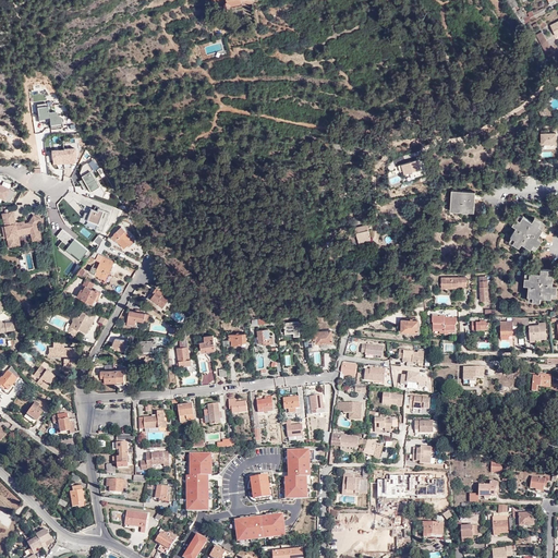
[(253,0),(211,0),(214,10),(253,1),(253,0)]
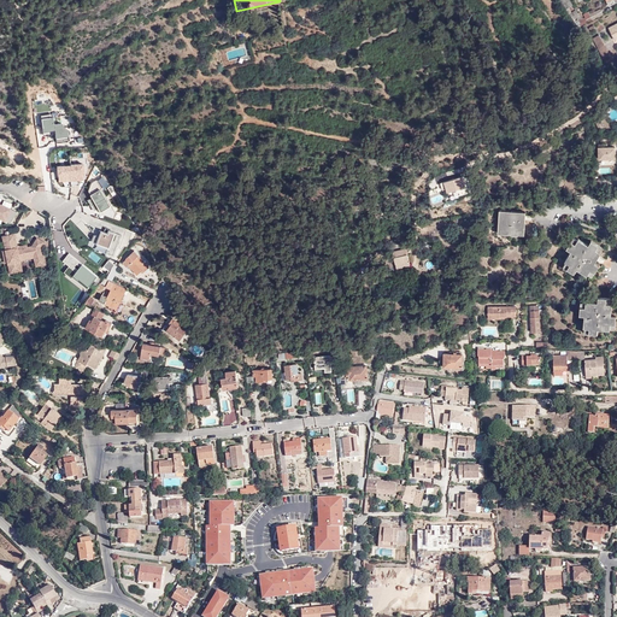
[(610,54),(600,35),(593,39),(604,58),(610,54)]
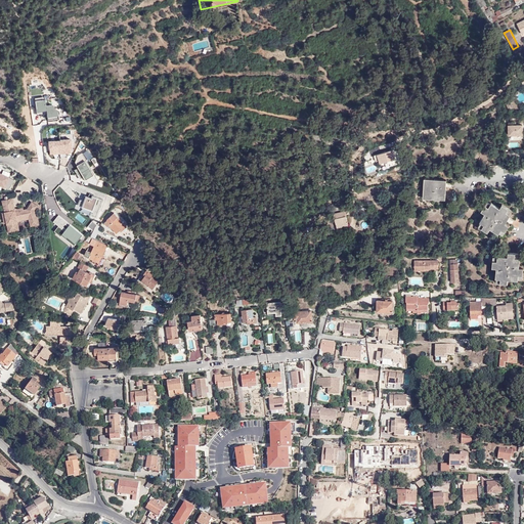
[(46,111),(47,119),(57,118),(56,110),(54,110),(53,104),(45,105),(44,99),(34,100),(36,111),(46,111)]
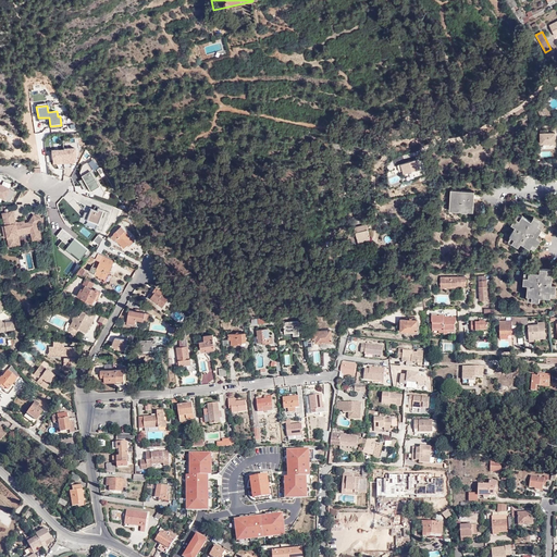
[(543,133),(543,130),(537,130),(539,144),(554,143),(553,132),(546,133),(543,133)]
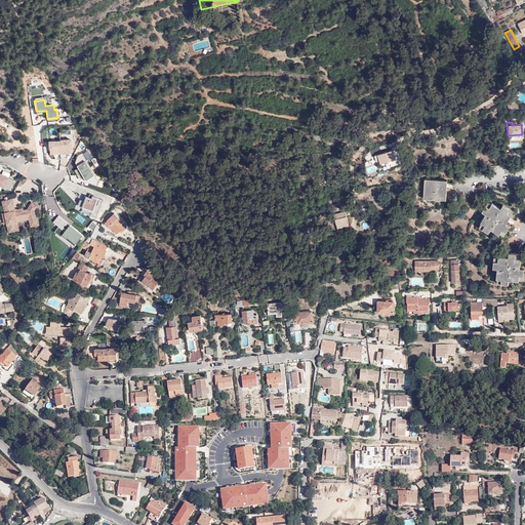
[(71,139),(46,140),(48,154),(72,152),(71,139)]
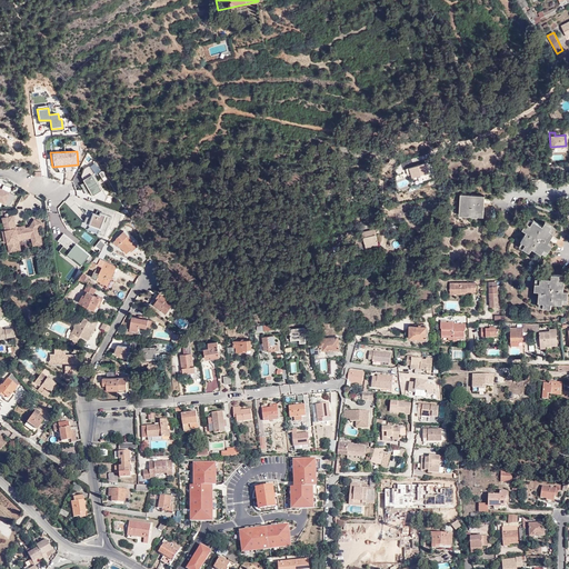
[(429,171),(427,162),(407,168),(409,175),(413,173),(413,176),(429,171)]
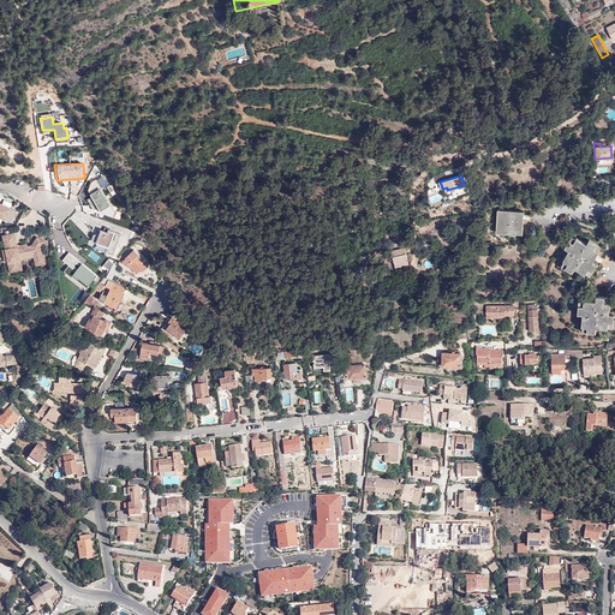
[(90,198),(88,199),(94,209),(97,208),(99,210),(108,204),(99,187),(89,195),(90,198)]
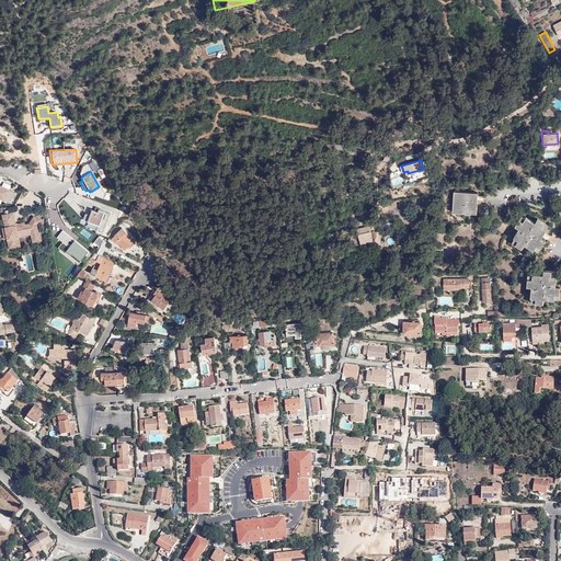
[(10,202),(15,193),(0,185),(0,197),(8,202),(10,202)]
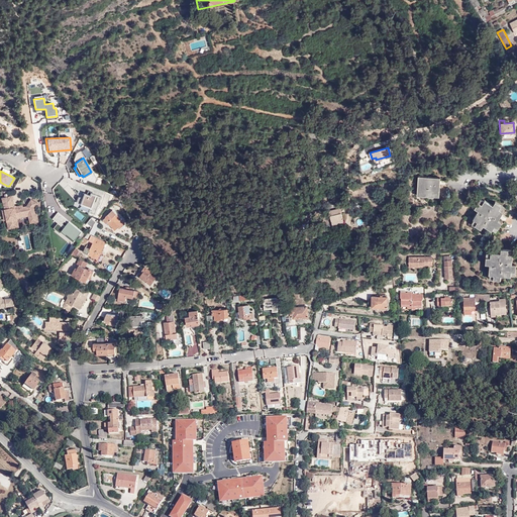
[(441,185),(441,179),(417,178),(416,196),(440,198),(441,185)]
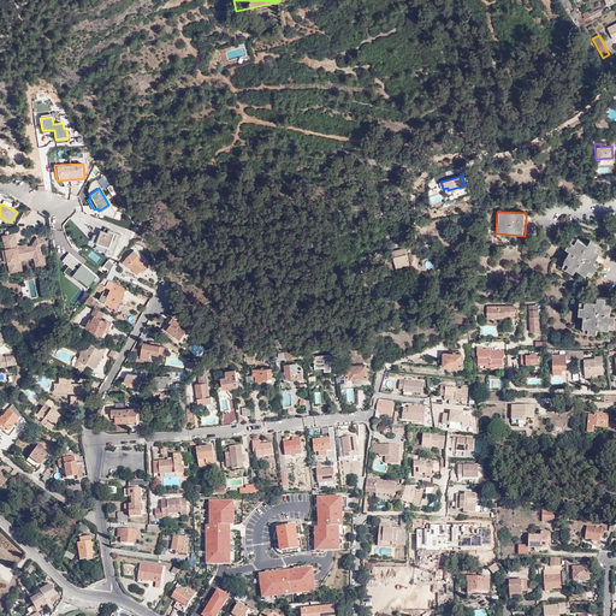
[(94,235),(92,241),(107,247),(106,253),(113,255),(120,235),(108,231),(107,234),(99,230),(96,235),(94,235)]
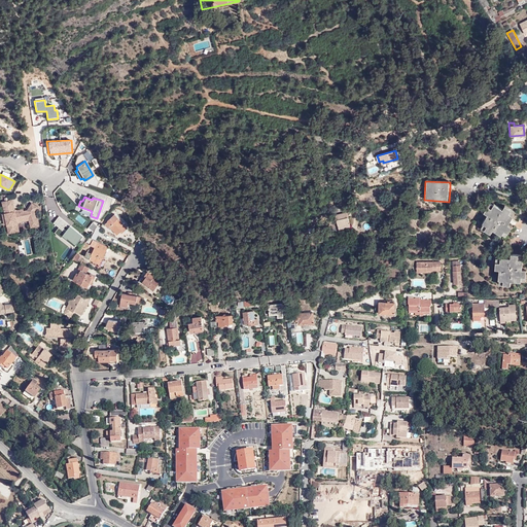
[(12,199),(2,202),(4,213),(2,213),(4,224),(6,224),(8,234),(20,232),(19,222),(29,220),(31,227),(40,225),(38,216),(36,216),(35,211),(38,207),(32,203),(27,210),(24,210),(24,209),(18,210),(15,209),(12,199)]
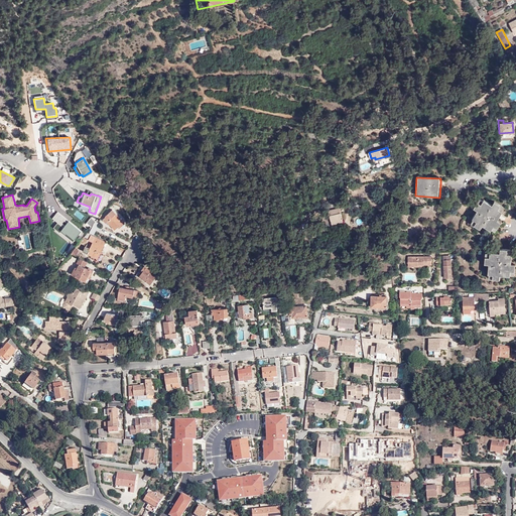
[(496,232),(501,223),(498,221),(501,216),(503,213),(502,212),(504,208),(495,203),(493,206),(485,201),(484,202),(480,200),(474,209),(478,211),(473,219),(474,220),(472,224),(481,230),(484,226),(492,231),(492,230),(496,232)]
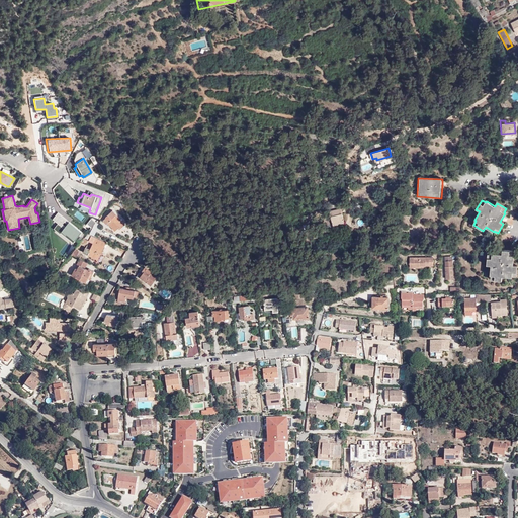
[(345,223),(342,208),(330,210),(334,226),(345,223)]
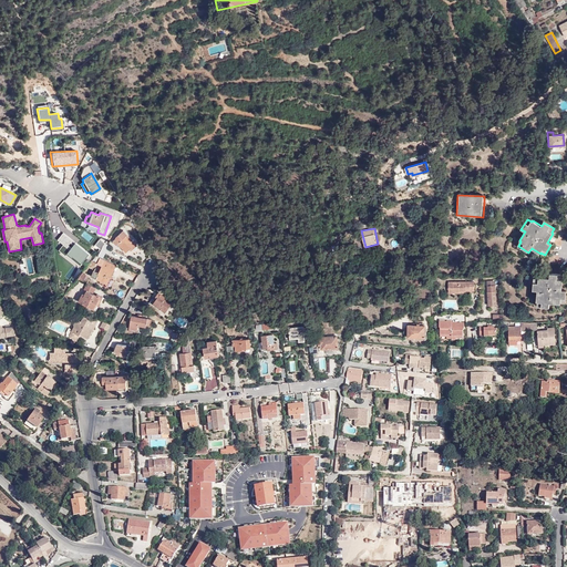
[(137,245),(124,229),(115,237),(116,238),(113,241),(116,245),(119,244),(126,253),(131,248),(132,249),(137,245)]
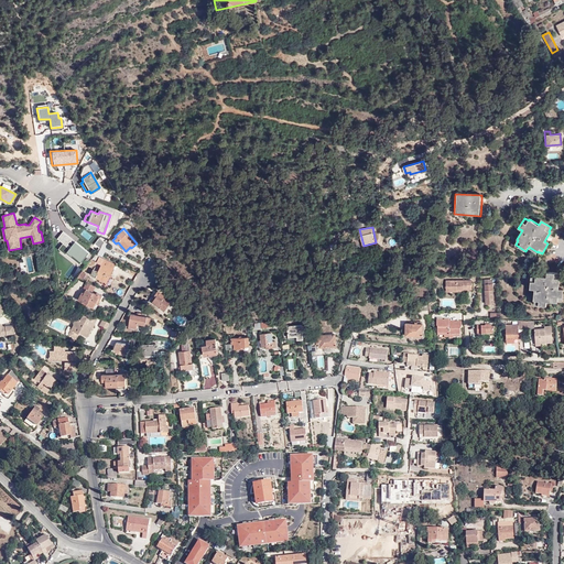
[(89,252),(63,231),(57,238),(63,243),(60,247),(79,264),(89,252)]
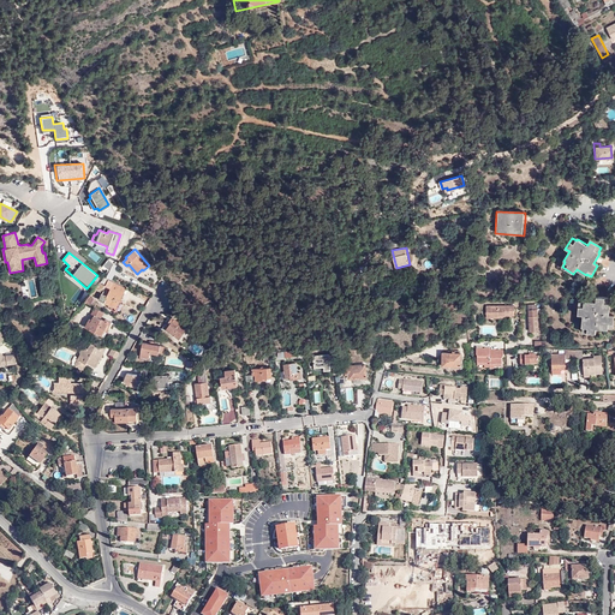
[(102,266),(108,270),(113,263),(107,258),(102,266)]
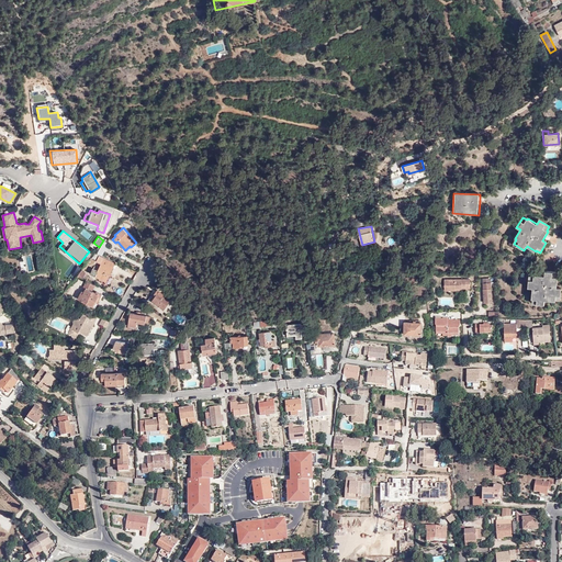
[(107,246),(102,243),(98,253),(99,254),(102,255),(105,249),(108,251),(110,247),(107,246)]
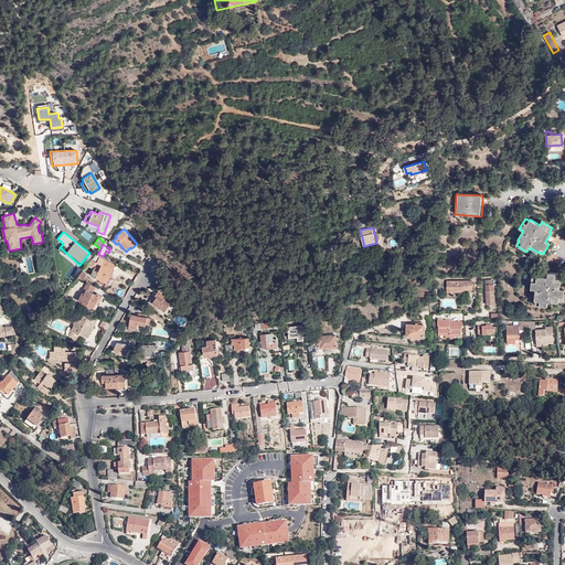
[(108,283),(116,265),(105,259),(100,256),(97,263),(102,265),(99,272),(94,268),(92,275),(108,283)]
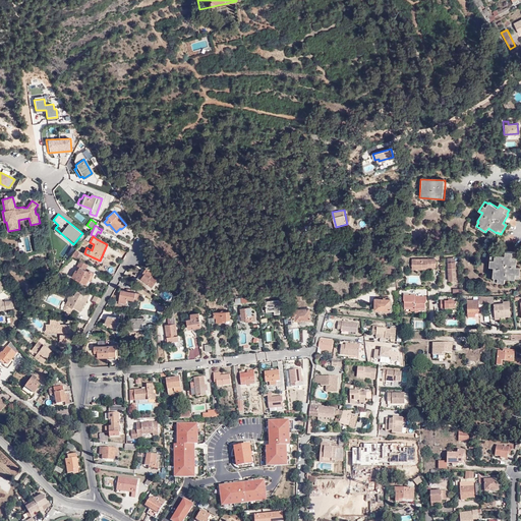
[(516,257),(516,253),(505,251),(505,256),(500,255),(495,254),(495,255),(490,255),(489,267),(494,267),(493,277),(494,277),(494,281),(505,282),(505,278),(515,279),(515,278),(519,278),(520,268),(516,267),(517,257),(516,257)]
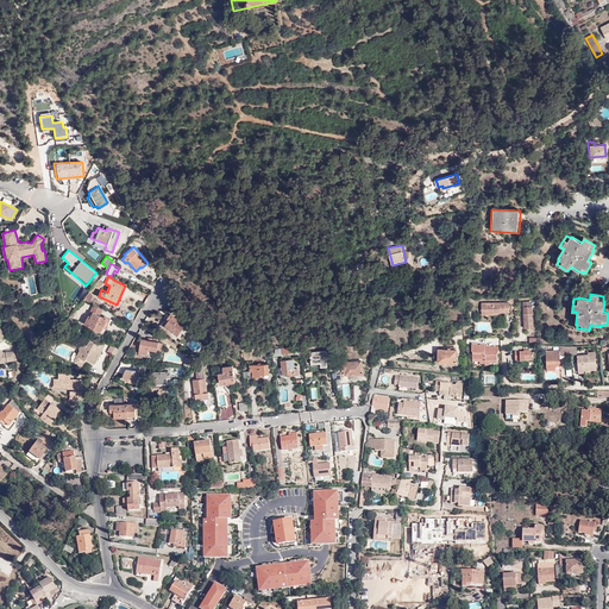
[(509,312),(509,302),(482,303),(482,314),(494,314),(494,313),(500,312),(509,312)]
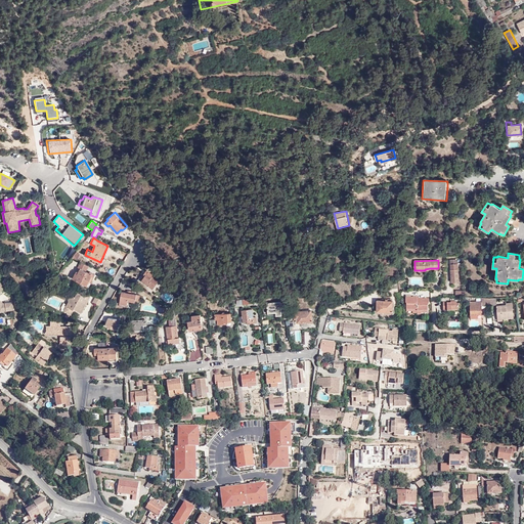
[(84,271),(87,266),(79,262),(76,267),(79,269),(76,273),(74,272),(71,278),(86,286),(88,281),(90,282),(94,275),(88,272),(88,273),(84,271)]
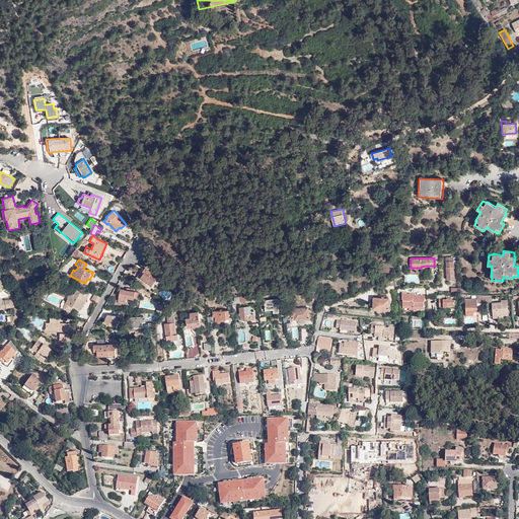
[(454,278),(453,262),(446,262),(447,279),(454,278)]
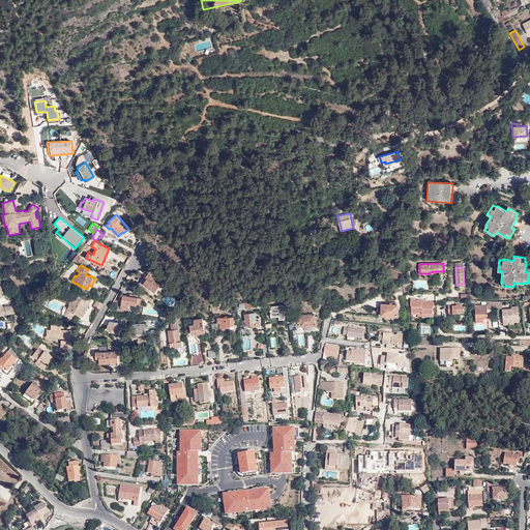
[(154,291),(162,282),(148,272),(145,276),(147,277),(143,283),(154,291)]
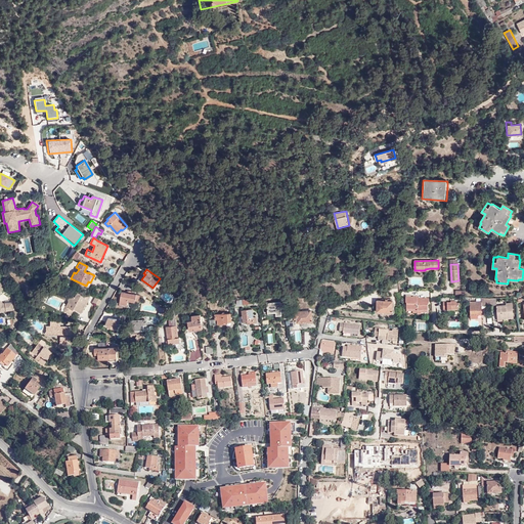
[(0,311),(1,312),(13,310),(13,302),(4,303),(0,299),(0,293),(5,287),(0,281),(0,311)]
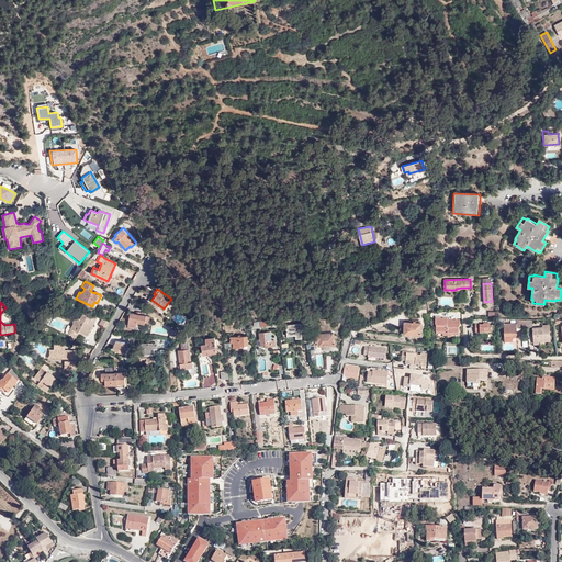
[(97,317),(83,312),(79,318),(77,317),(75,318),(72,319),(74,323),(68,332),(69,334),(75,337),(79,332),(86,336),(97,317)]
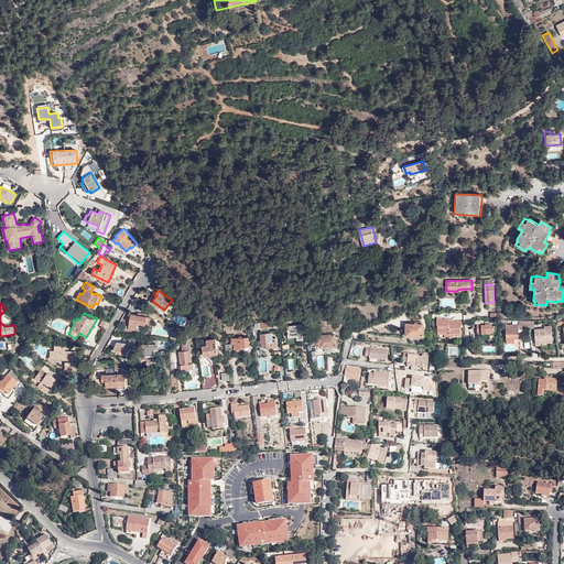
[(150,325),(151,317),(142,315),(143,313),(138,313),(137,315),(131,314),(129,327),(137,328),(138,323),(150,325)]
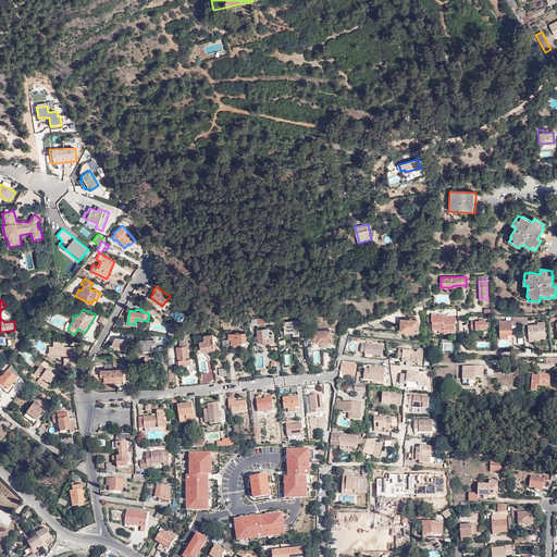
[(108,320),(101,317),(98,323),(104,326),(108,320)]
